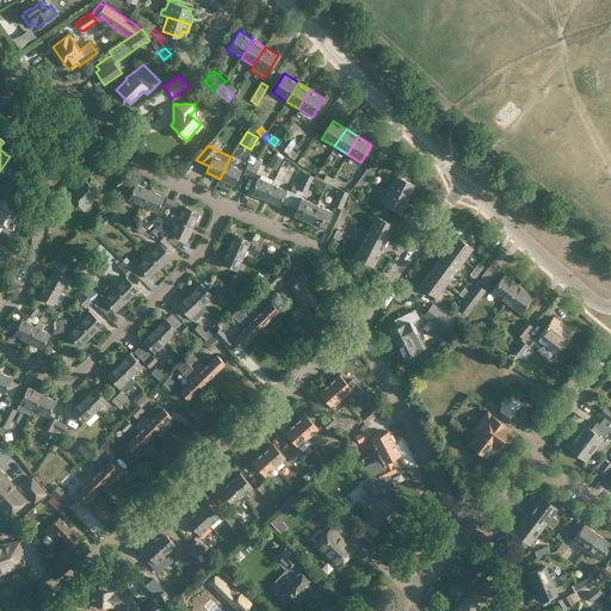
[(297,154),(291,149),(288,155),(294,160),(297,154)]
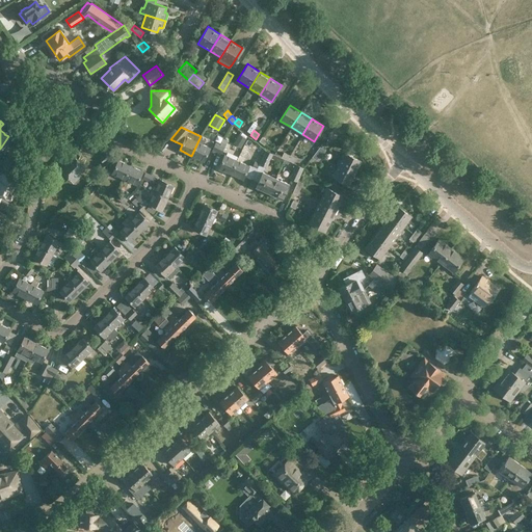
[(239,134),(235,141),(242,145),(246,138),(239,134)]
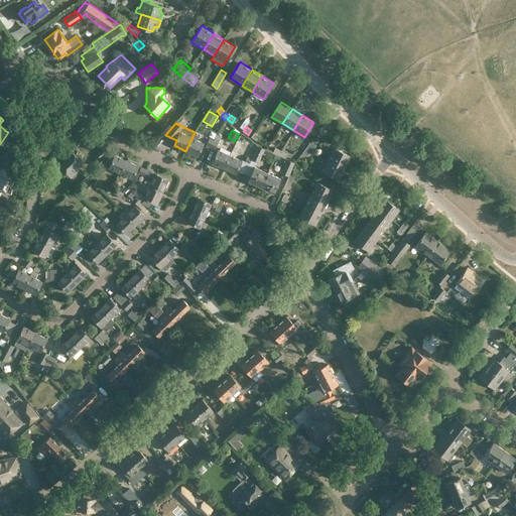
[(259,136),(254,132),(251,137),(256,141),(259,136)]
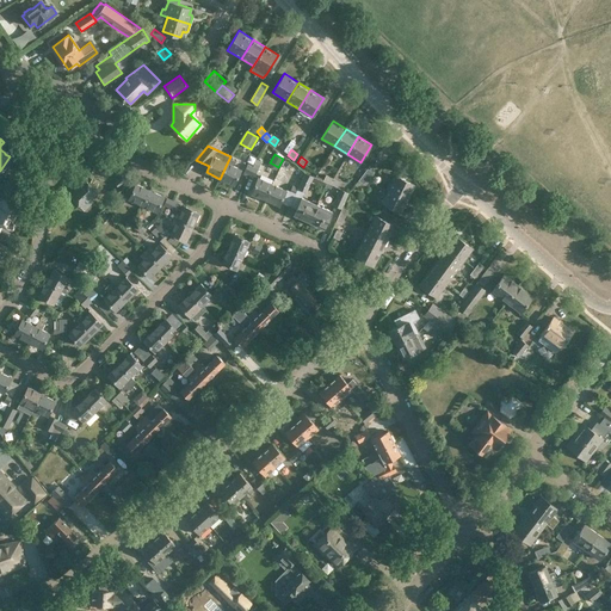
[(235,161),(229,159),(220,179),(234,185),(241,170),(233,166),(235,161)]
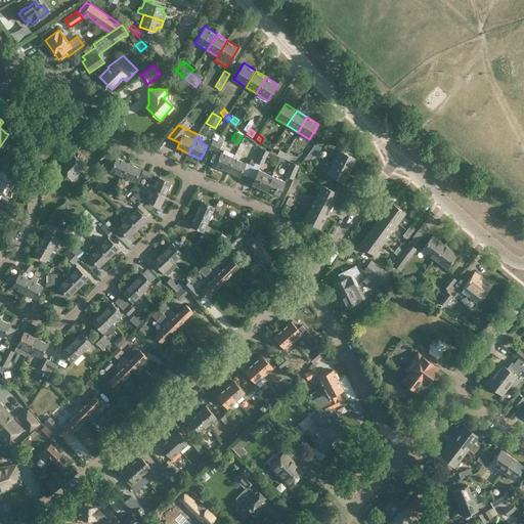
[(219,138),(214,136),(208,149),(213,151),(214,149),(217,143),(218,141),(218,139),(219,138)]
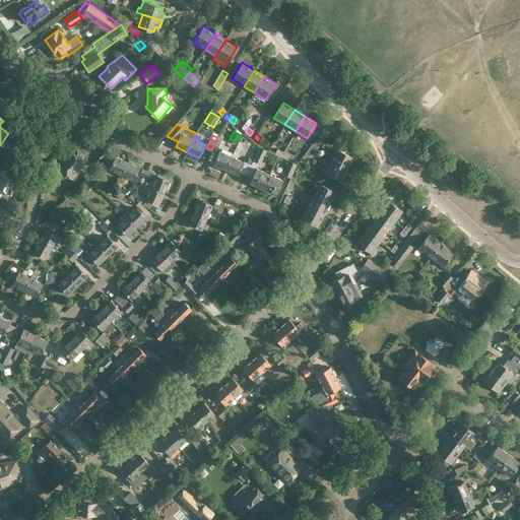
[(215,142),(212,148),(216,150),(219,144),(220,140),(216,138),(216,140),(215,142)]
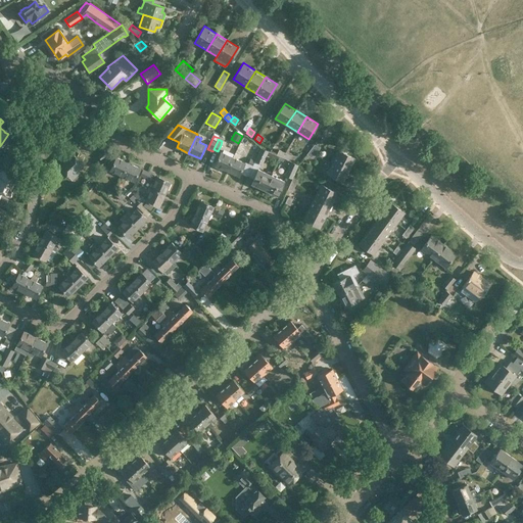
[(91,145),(81,141),(78,147),(88,152),(91,145)]
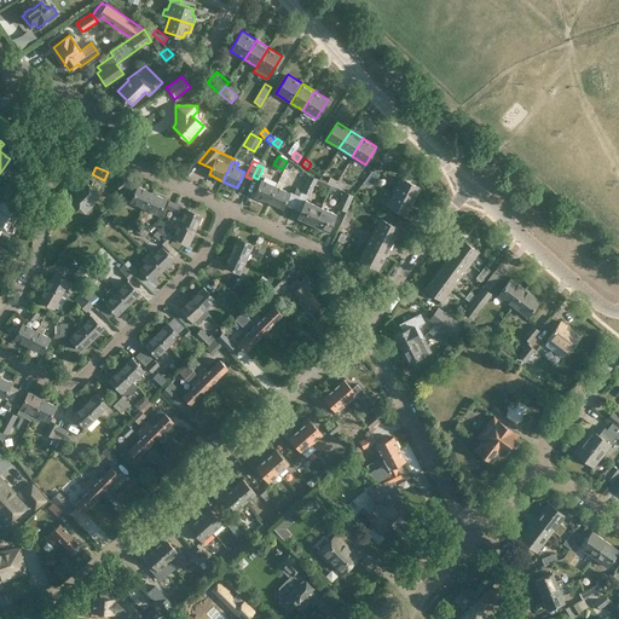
[(368,177),(372,180),(377,174),(372,171),(368,177)]
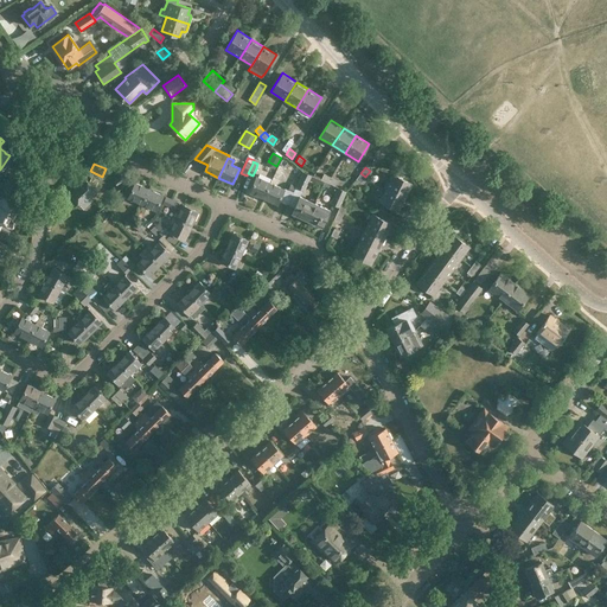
[(90,198),(96,192),(84,180),(88,177),(82,171),(74,179),(78,184),(69,193),(84,209),(93,200),(90,198)]
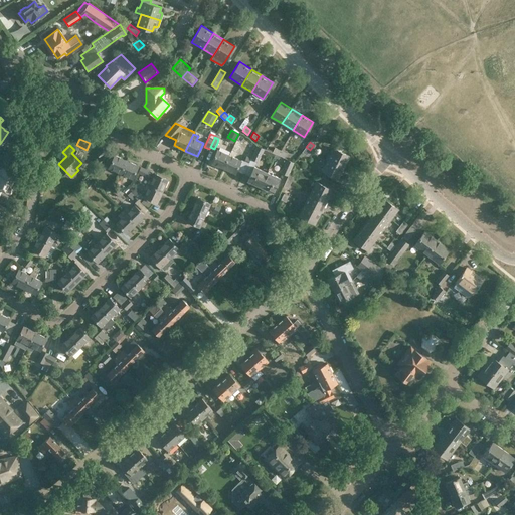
[(264,149),(256,146),(250,159),(258,162),(264,149)]
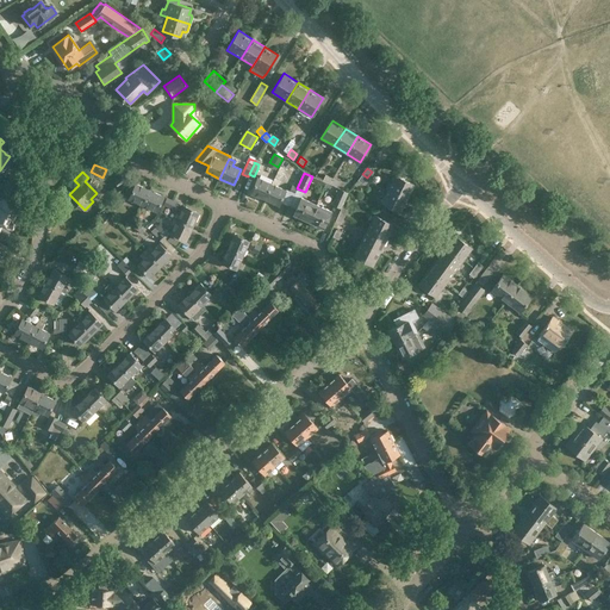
[(367,178),(362,174),(358,180),(362,184),(367,178)]
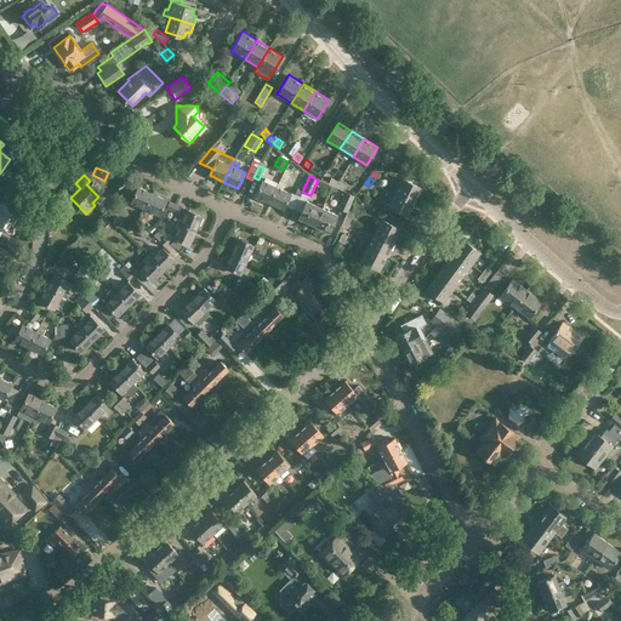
[(402,177),(397,186),(396,184),(392,191),(394,192),(415,203),(422,188),(402,177)]
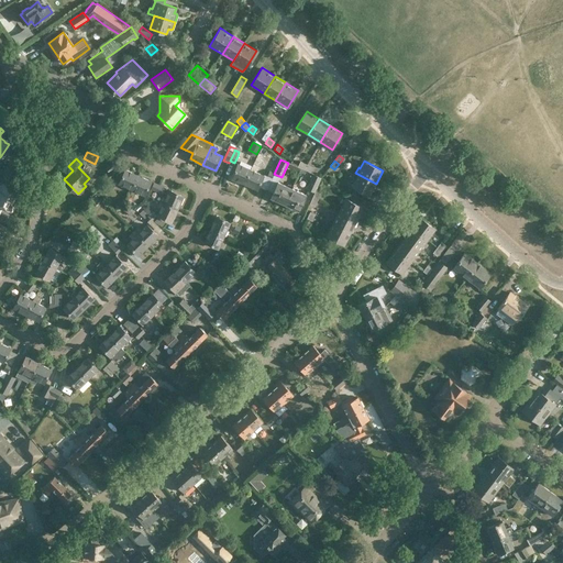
[(250,169),(238,164),(231,178),(244,184),(250,169)]
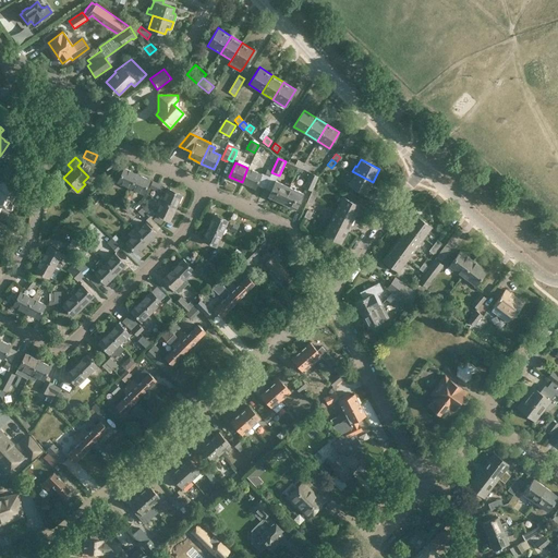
[(251,162),(247,168),(242,182),(254,187),(261,173),(254,171),(256,166),(251,162)]
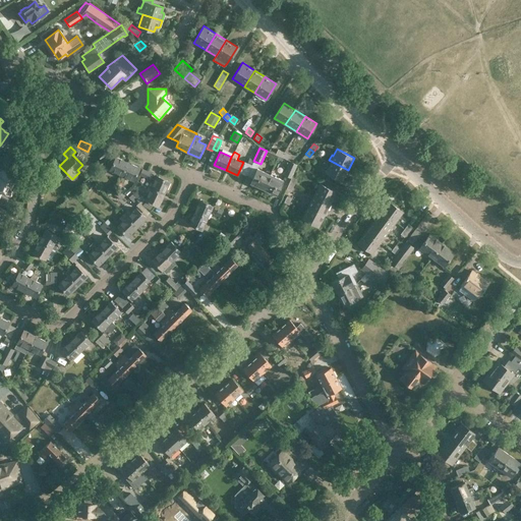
[(110,169),(121,175),(127,162),(116,157),(110,169)]
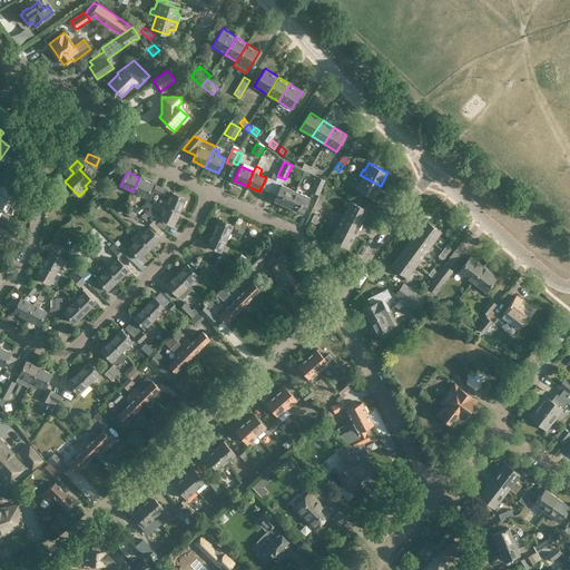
[(325,179),(317,176),(311,190),(318,195),(325,179)]
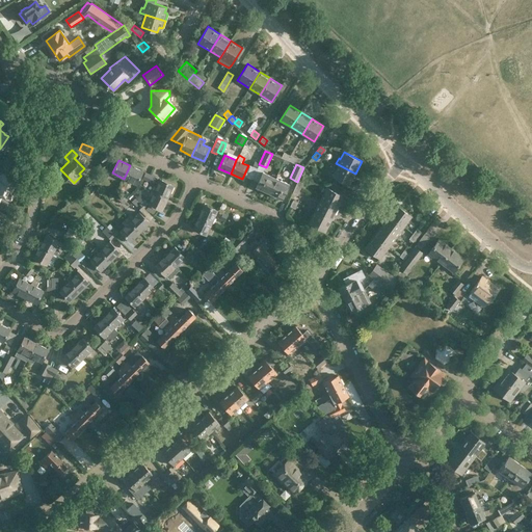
[(355,174),(338,164),(331,177),(349,186),(355,174)]
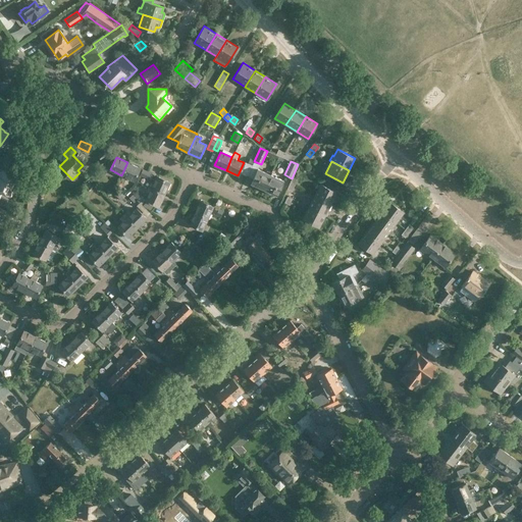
[(134,180),(140,167),(127,162),(121,175),(134,180)]
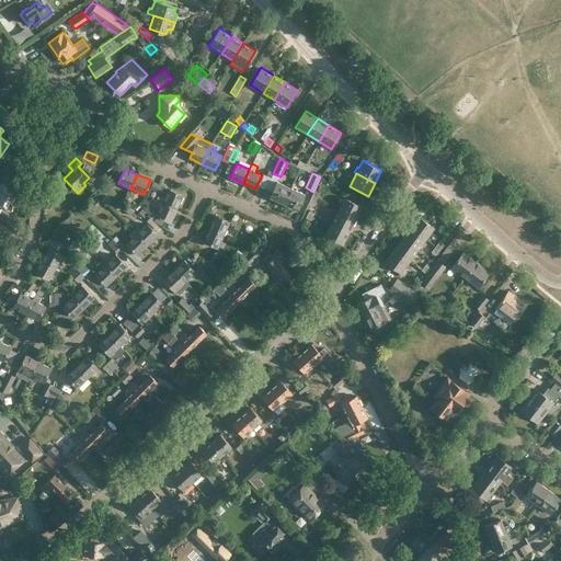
[(0,186),(0,207),(1,205),(11,209),(14,203),(12,202),(18,189),(2,182),(0,186)]
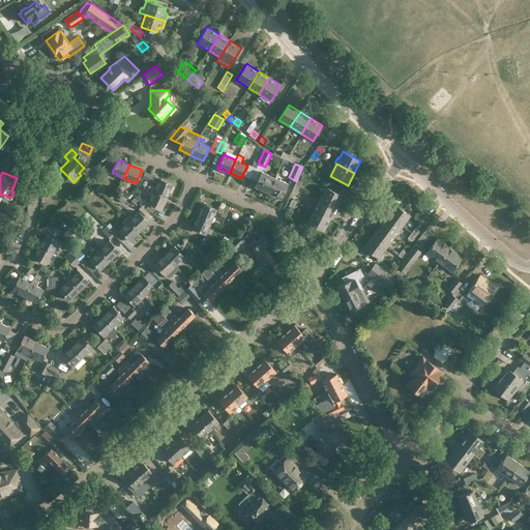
[(270,175),(262,172),(255,186),(268,193),(275,175),(271,173),(270,175)]
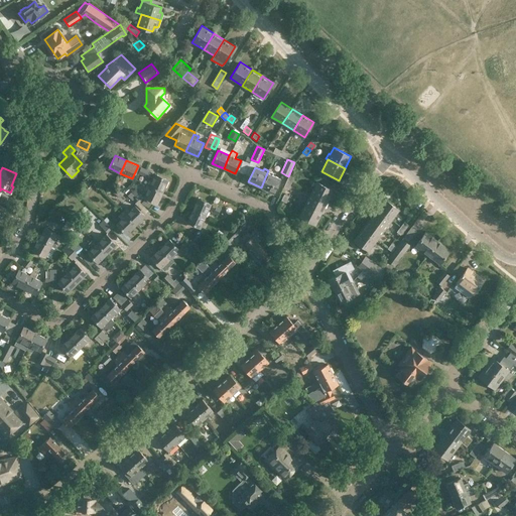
[(273,192),(280,178),(272,175),(273,172),(268,170),(261,187),(273,192)]
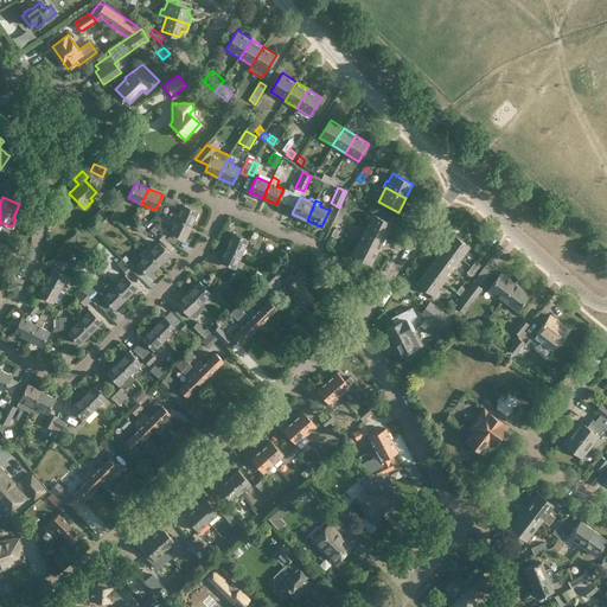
[(116,206),(113,202),(106,209),(109,212),(116,206)]
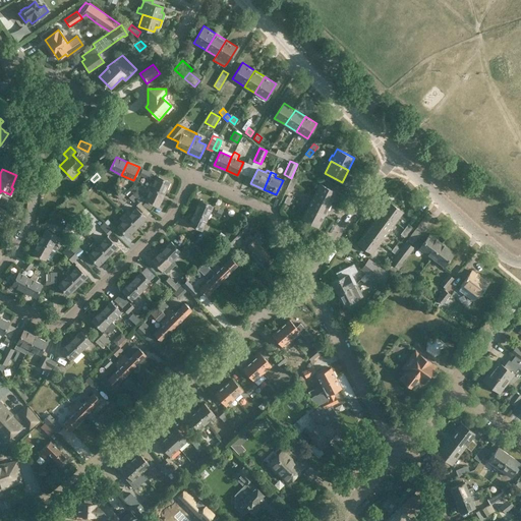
[(152,187),(151,188),(164,193),(169,181),(157,176),(153,183),(152,187)]
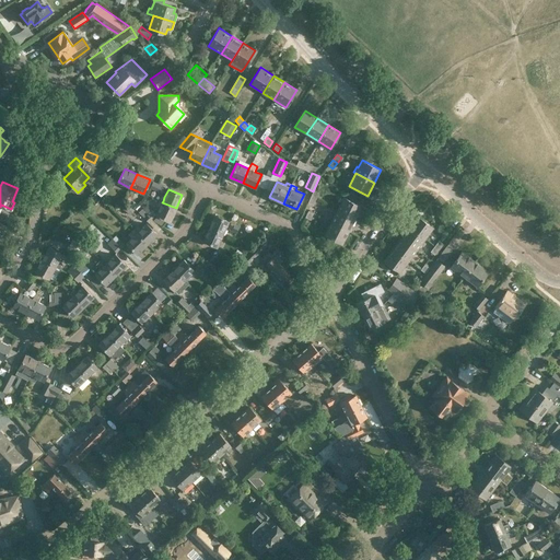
[(100,199),(95,195),(91,199),(95,203),(100,199)]
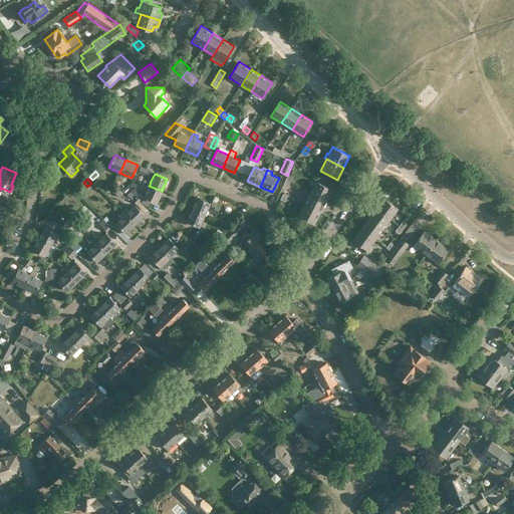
[(325,202),(332,189),(315,181),(309,193),(325,202)]
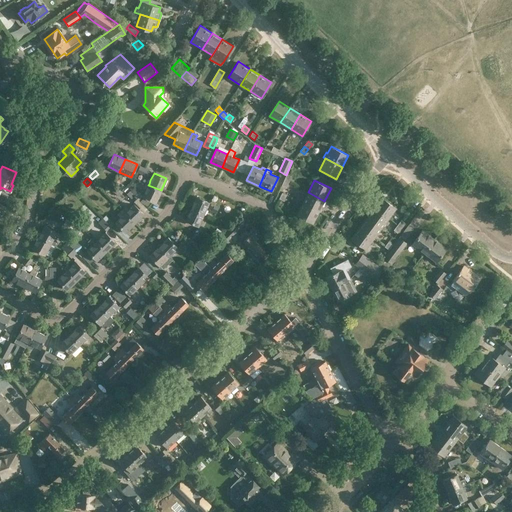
[(149,184),(145,183),(143,188),(146,189),(143,196),(156,202),(161,190),(148,185),(149,184)]
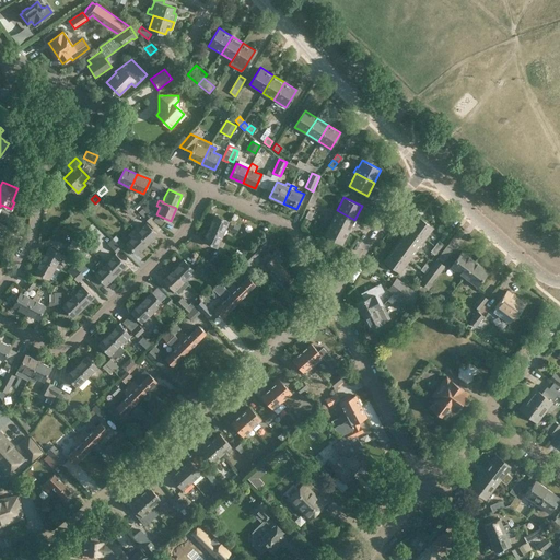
[(155,214),(147,205),(141,210),(147,216),(147,214),(151,219),(155,214)]
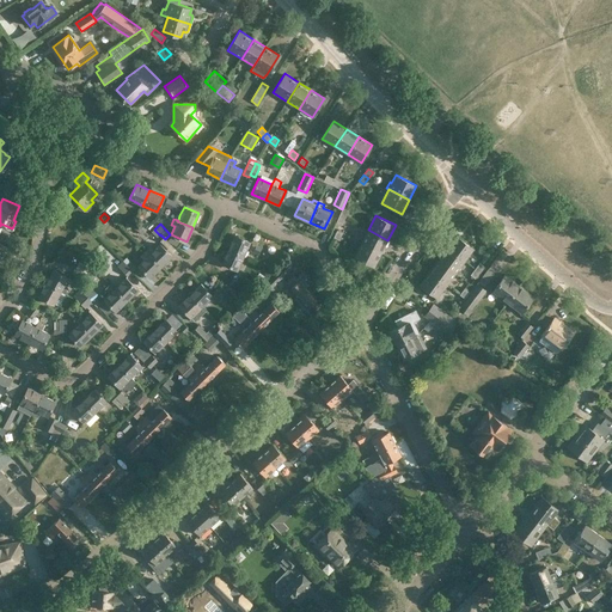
[(135,228),(141,234),(147,230),(139,225),(135,228)]
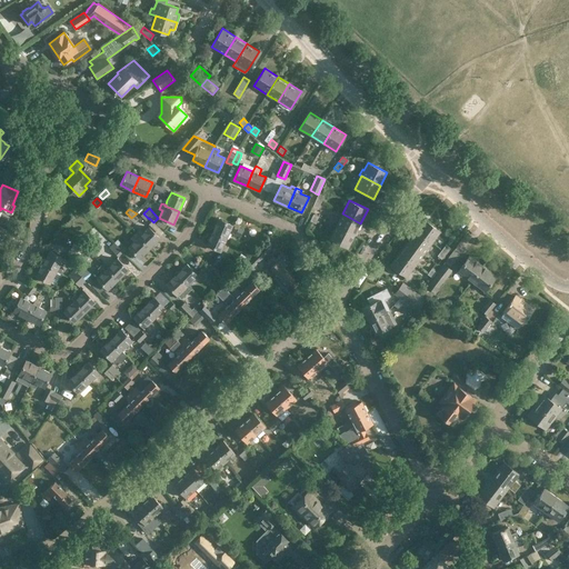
[(360,223),(342,213),(336,226),(355,236),(360,223)]
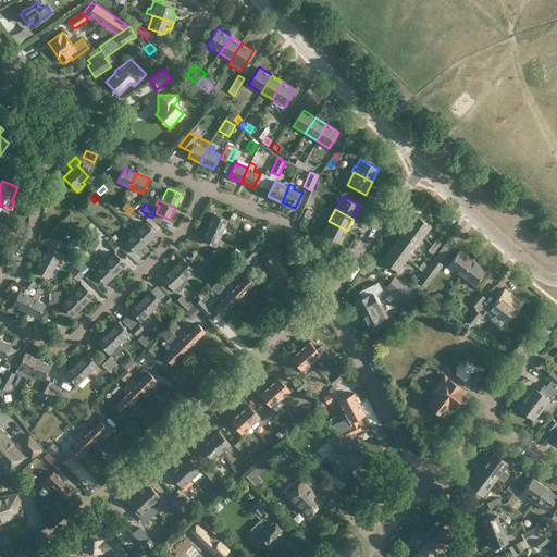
[(151,219),(150,218),(146,213),(146,214),(143,217),(148,222),(151,219)]
